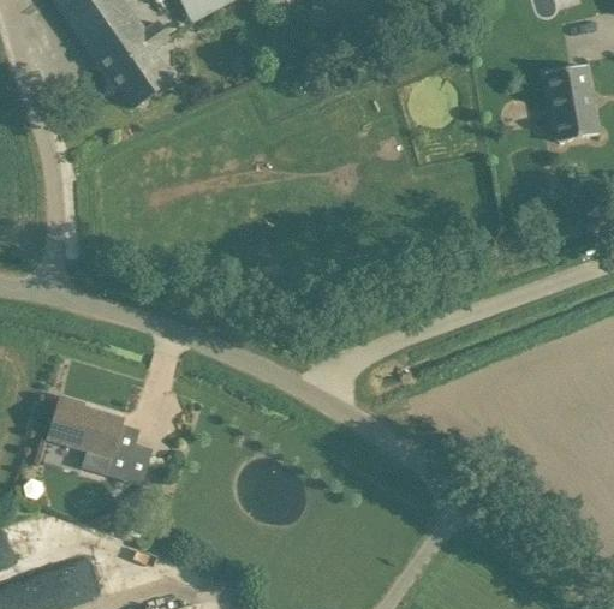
[(158,18),(147,27),(129,0),(58,0),(100,60),(103,58),(136,105),(170,81),(148,51),(170,35),(158,18)]
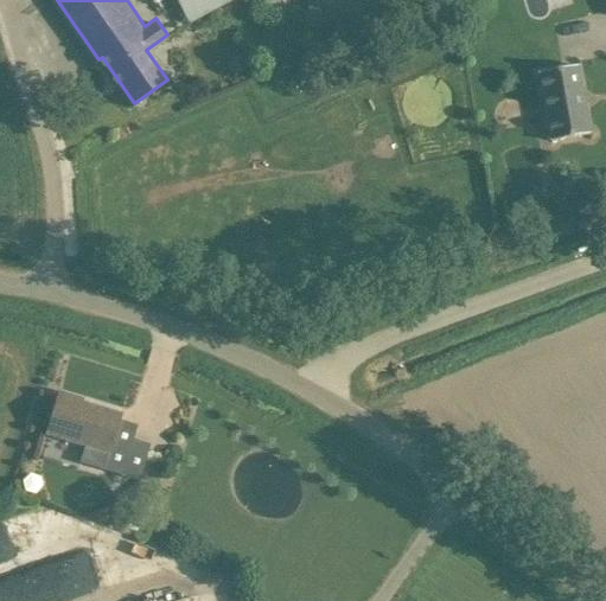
[(178,0),(190,21),(228,0),(178,0)]
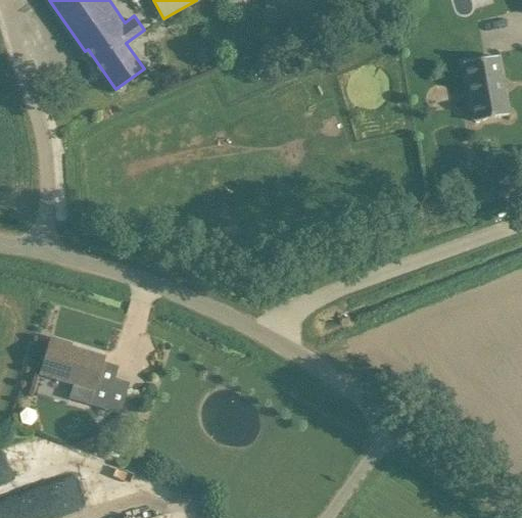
[(465,58),(475,118),(508,112),(499,53),(465,58)]
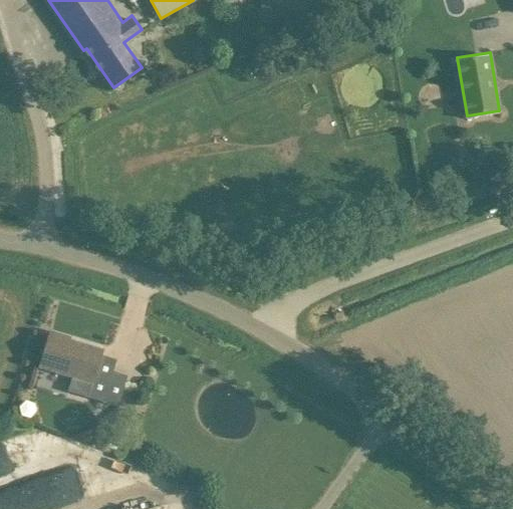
[(88,394),(93,377),(102,347),(69,337),(70,333),(67,332),(67,333),(51,328),(41,362),(73,371),(69,388),(88,394)]
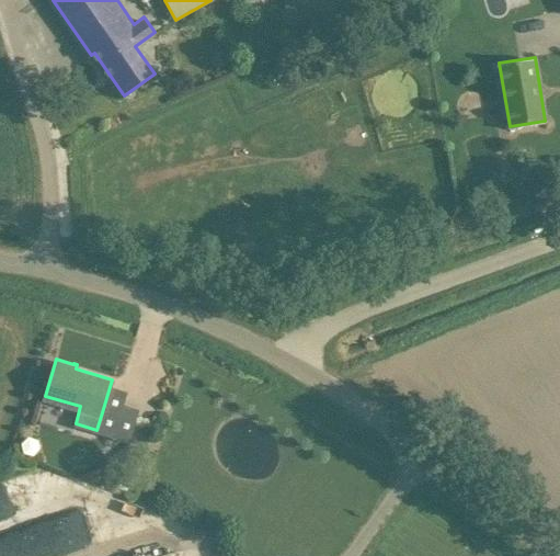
[(122,406),(115,427),(113,435),(129,441),(138,411),(122,406)]
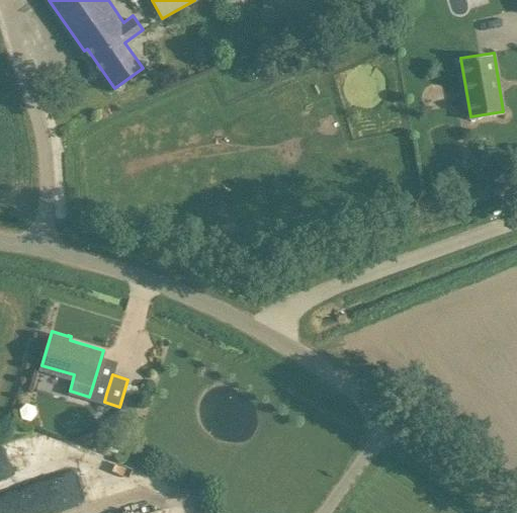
[(22,441),(0,446),(0,480),(30,472),(22,441)]
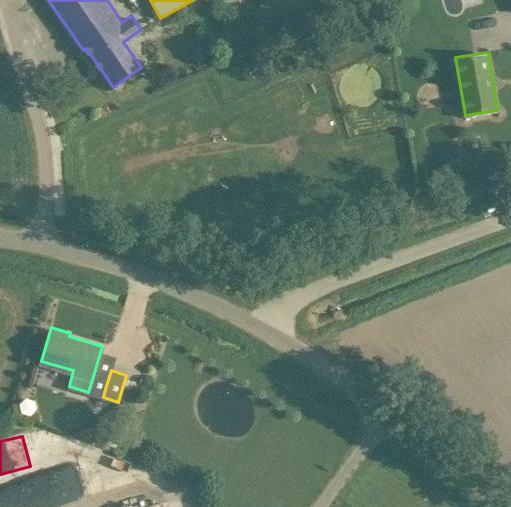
[(0,506),(26,506),(70,497),(62,466),(7,479),(10,490),(0,492),(0,506)]
